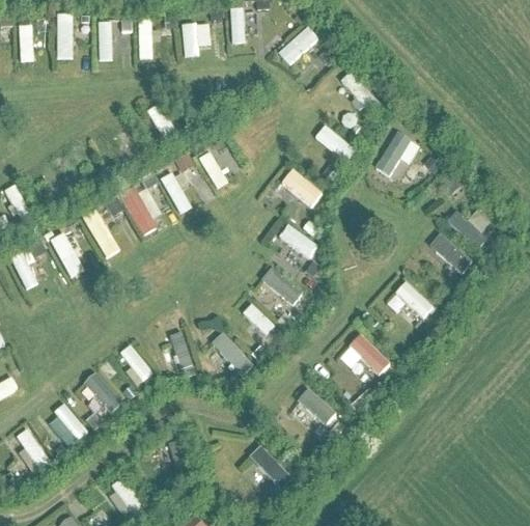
[(274,16),(273,0),(252,1),(253,36),(269,36),(268,16),(274,16)]
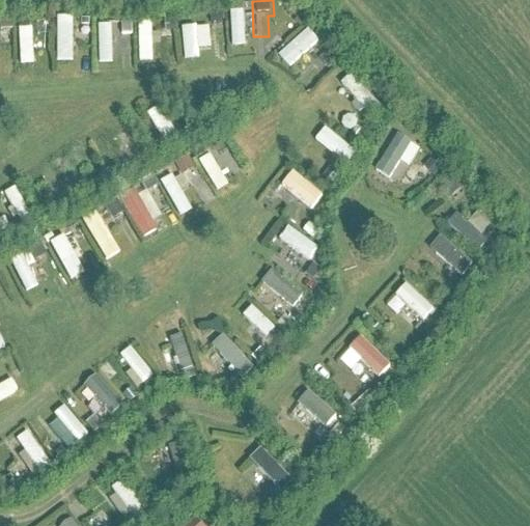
[(94,5),(77,6),(78,53),(95,53),(94,5)]
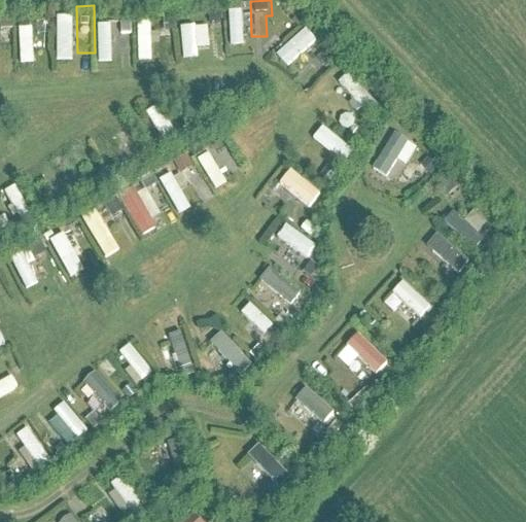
[(242,7),(230,8),(232,43),(245,42),(242,7)]
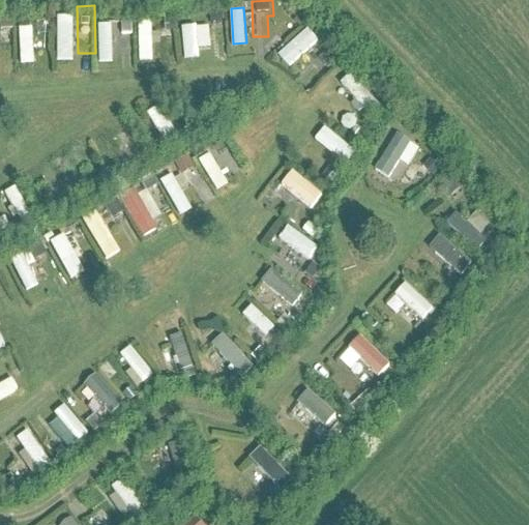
[(175,51),(174,8),(159,8),(160,52),(175,51)]
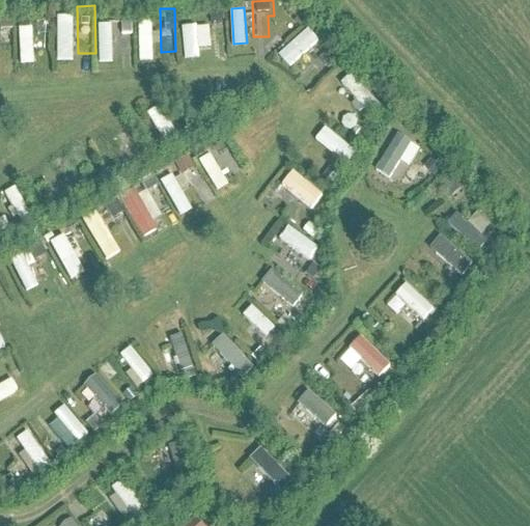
[(134,15),(120,14),(119,54),(134,54),(134,15)]
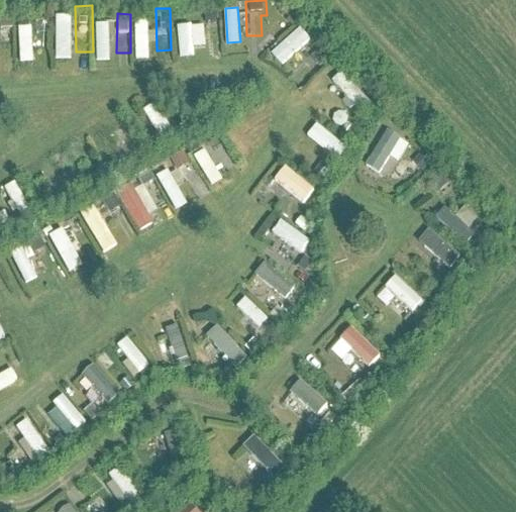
[(72,14),(57,14),(56,57),(72,57),(72,14)]
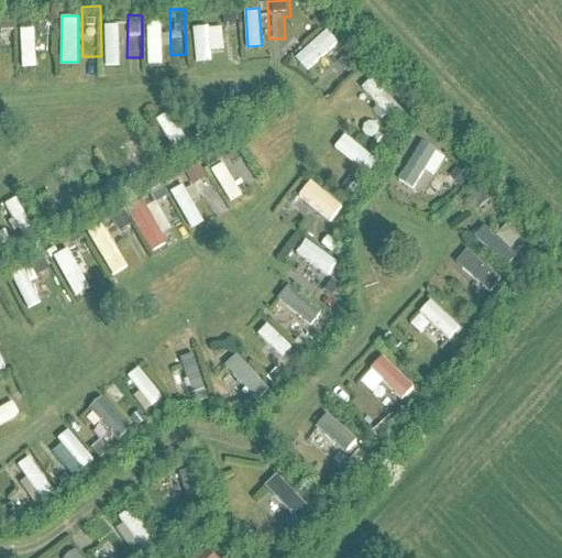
[(0,17),(0,67),(12,68),(13,18),(0,17)]
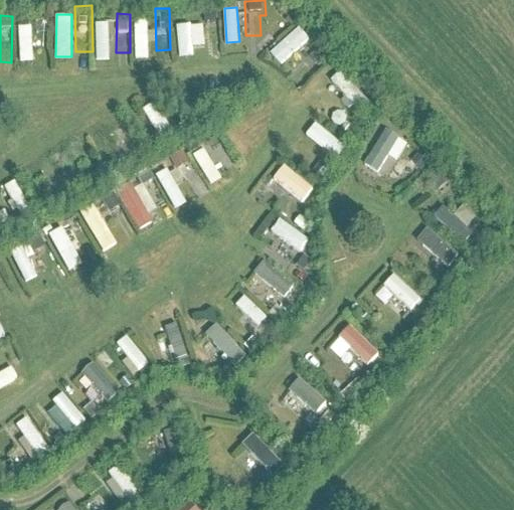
[(52,16),(38,17),(39,46),(54,46),(52,16)]
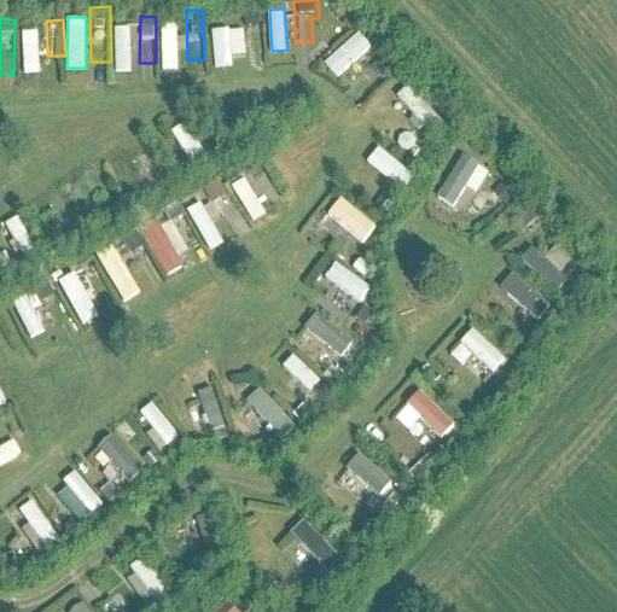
[(176,22),(161,22),(162,69),(179,69),(176,22)]
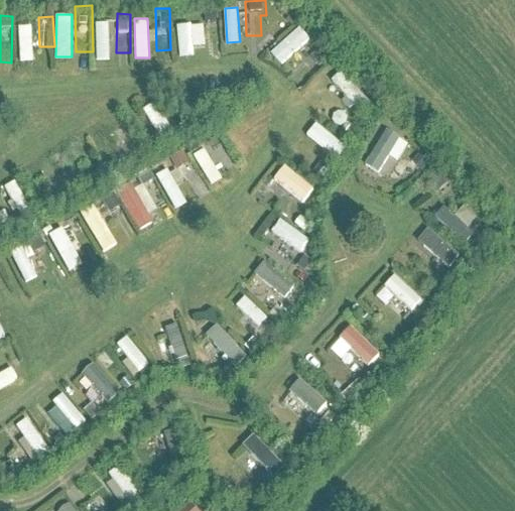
[(109,21),(96,21),(97,59),(110,58),(110,52),(109,21)]
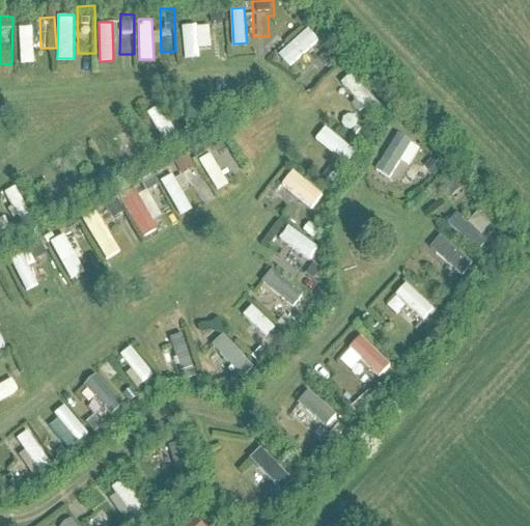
[(197,23),(182,24),(185,57),(200,55),(197,23)]
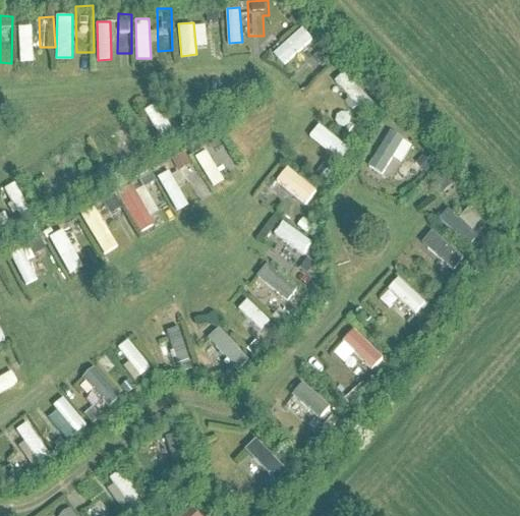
[(32,24),(18,25),(20,61),(34,60),(32,24)]
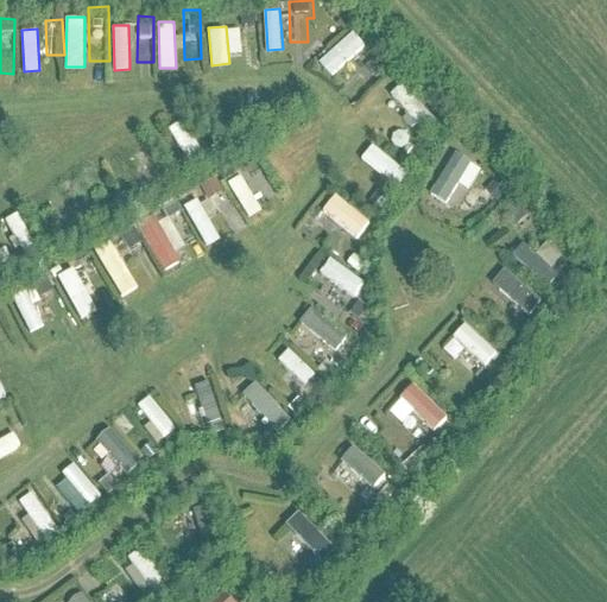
[(353,31),(318,61),(332,75),(366,44),(353,31)]
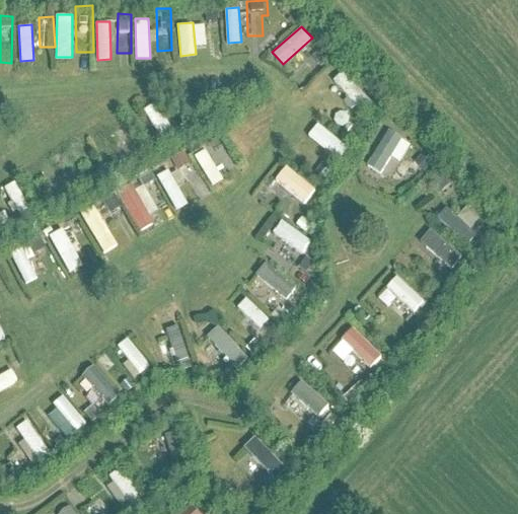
[(328,71),(336,84),(363,72),(357,58),(328,71)]
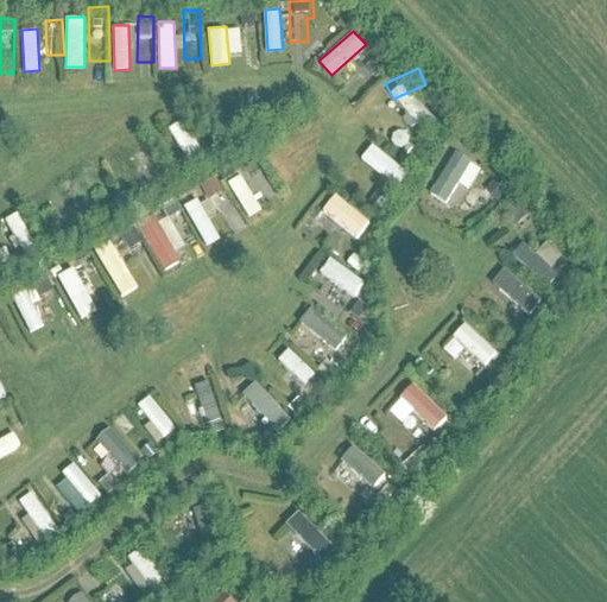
[(183,120),(170,128),(195,165),(208,157),(183,120)]
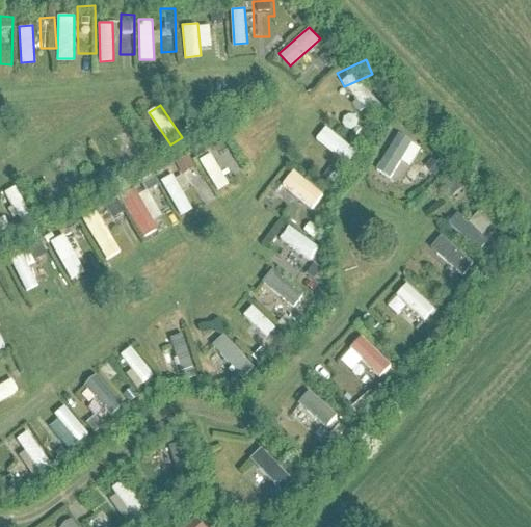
[(363,113),(356,121),(364,127),(370,121),(363,113)]
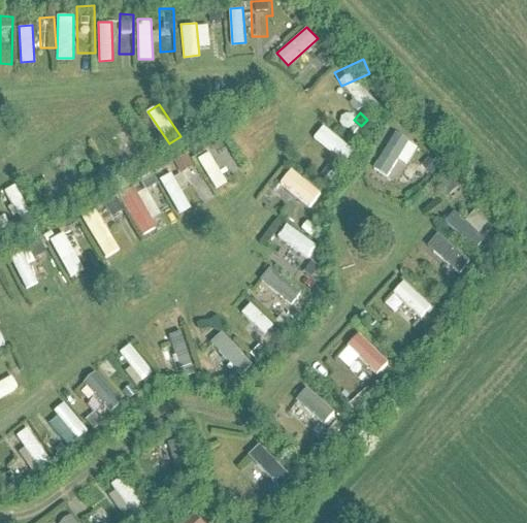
[(324,124),(314,135),(343,163),(354,151),(324,124)]
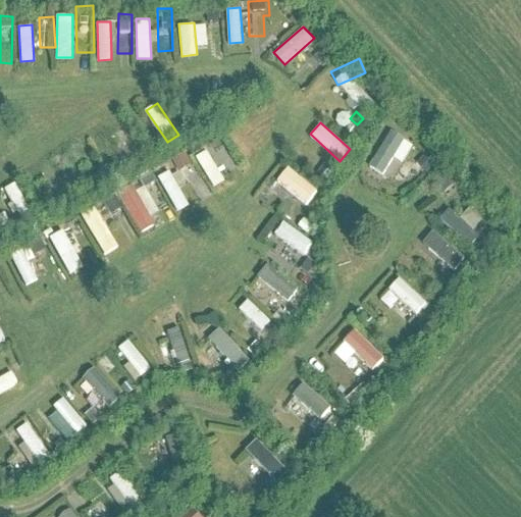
[(392,128),(371,164),(383,172),(405,137),(392,128)]
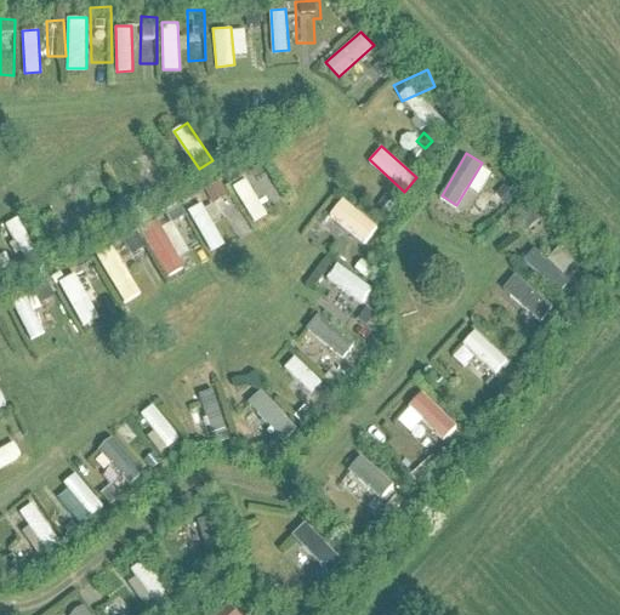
[(252,170),(271,208),(289,199),(271,161),(252,170)]
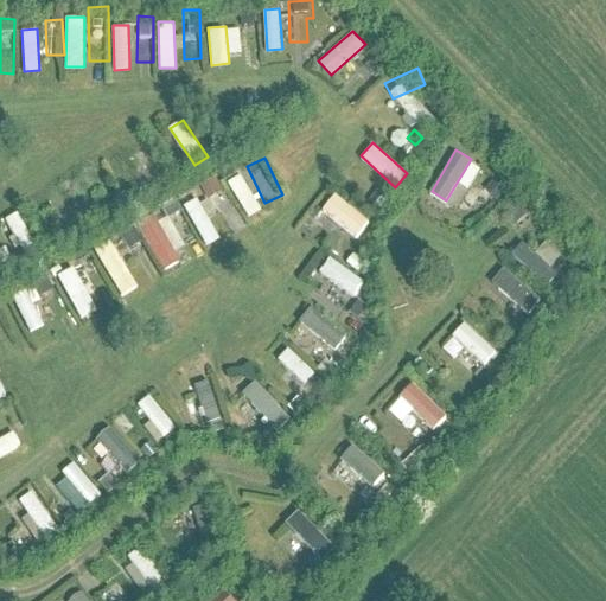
[(280,162),(269,168),(280,185),(291,179),(280,162)]
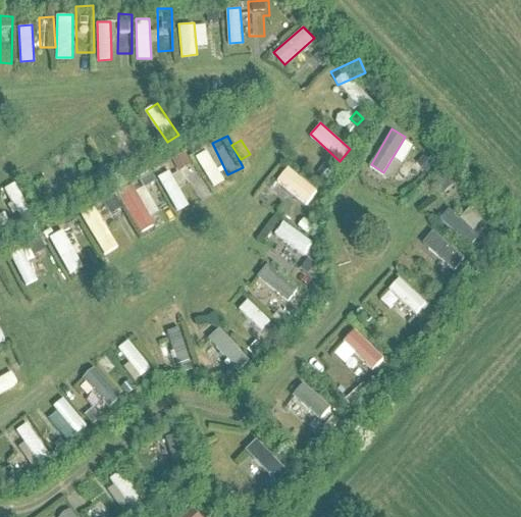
[(224,178),(206,149),(196,156),(214,185),(224,178)]
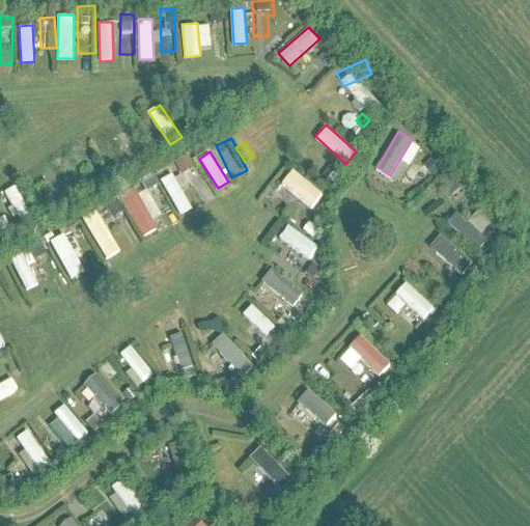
[(177,164),(195,198),(207,192),(189,158),(177,164)]
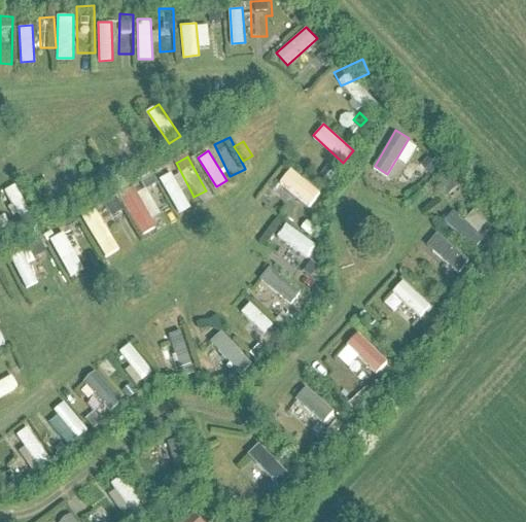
[(291,168),(280,181),(310,206),(321,193),(291,168)]
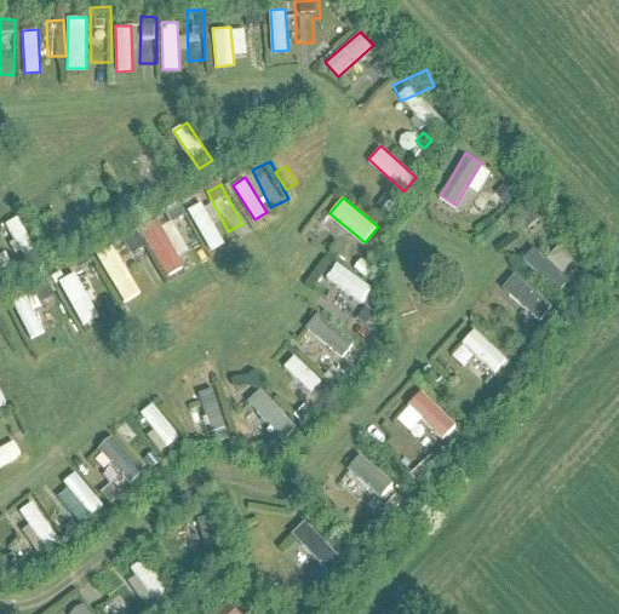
[(201,201),(188,208),(212,250),(224,242),(201,201)]
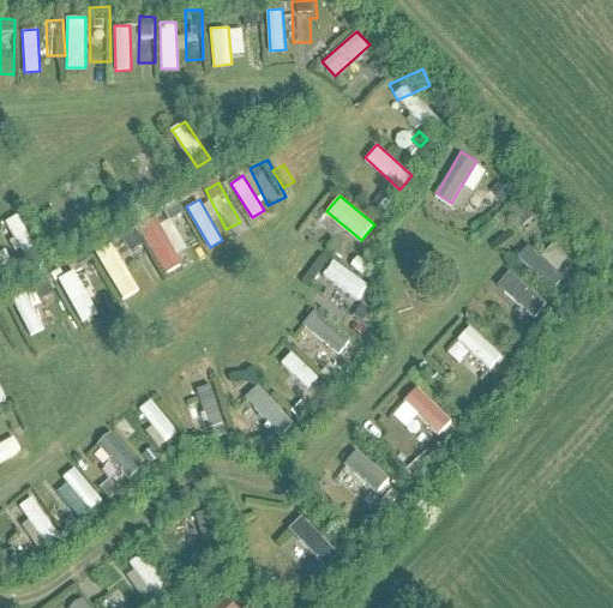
[(19,212),(5,220),(23,256),(37,248),(19,212)]
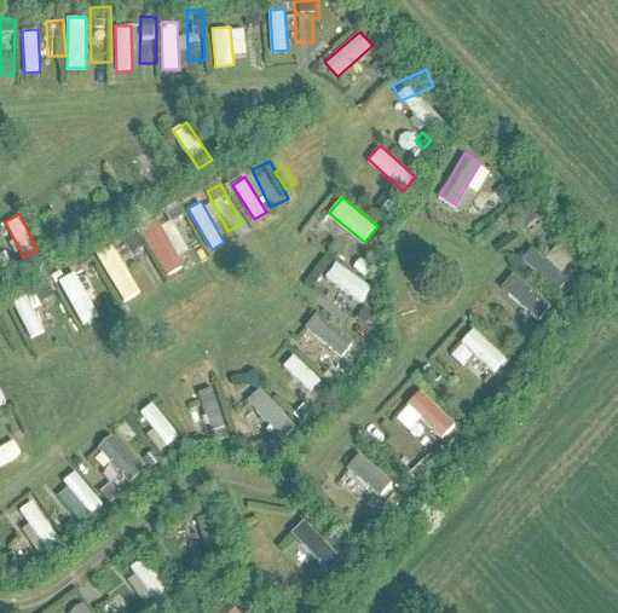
[(173,221),(188,253),(202,246),(189,215),(173,221)]
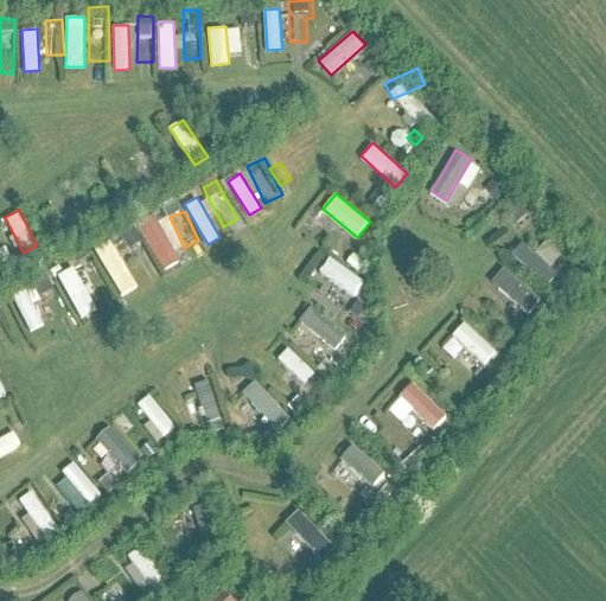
[(155,212),(136,223),(165,272),(183,262),(155,212)]
